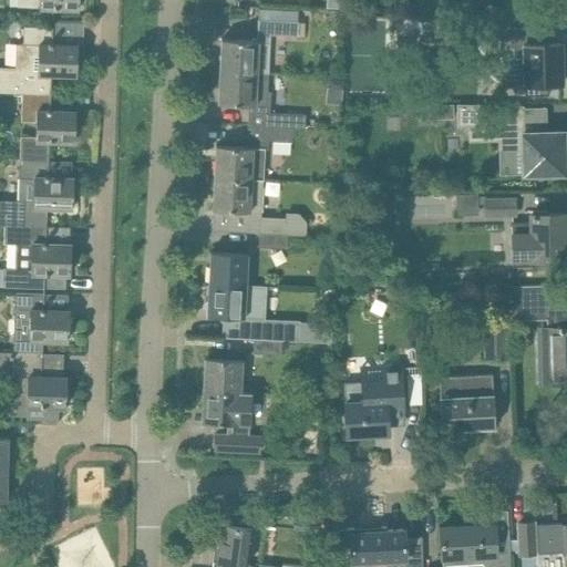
[(258,9),(257,41),(270,42),(270,34),(289,35),(298,35),(298,22),(299,10),(289,10),(258,9)]
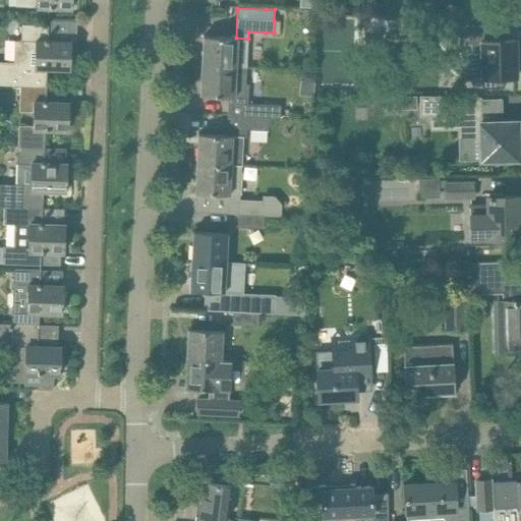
[(19,63),(0,62),(0,83),(19,85),(46,85),(47,68),(70,68),(71,42),(48,41),(48,23),(21,23),(21,40),(19,40),(19,63)]
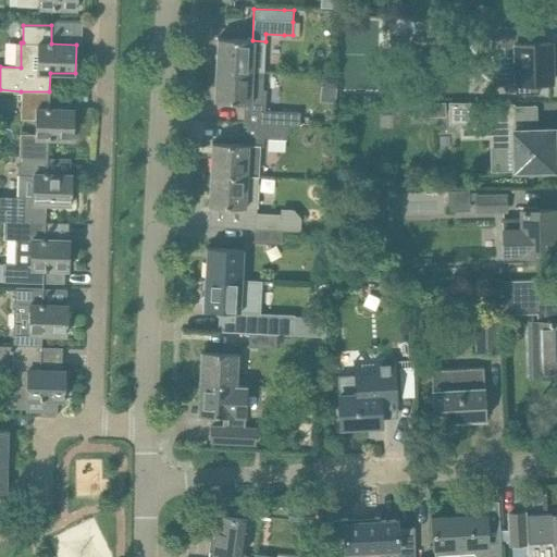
[(498,42),(493,42),(493,85),(515,84),(516,94),(539,93),(539,82),(553,82),(552,42),(535,44),(535,26),(514,27),(497,27),(498,42)]
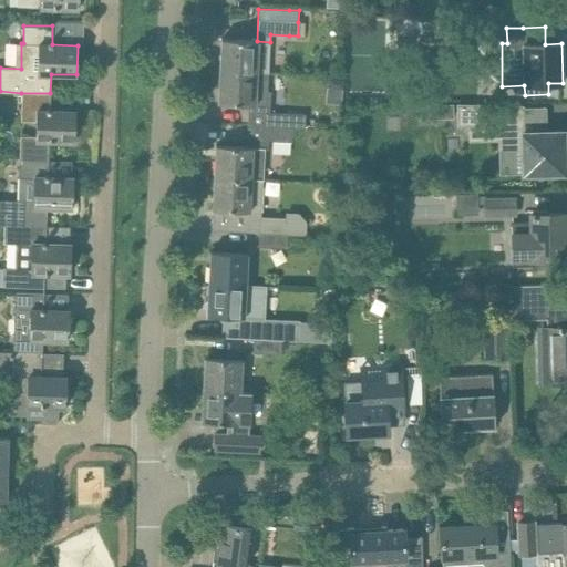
[(220,39),(219,71),(259,73),(268,73),(270,42),(257,41),(220,39)]
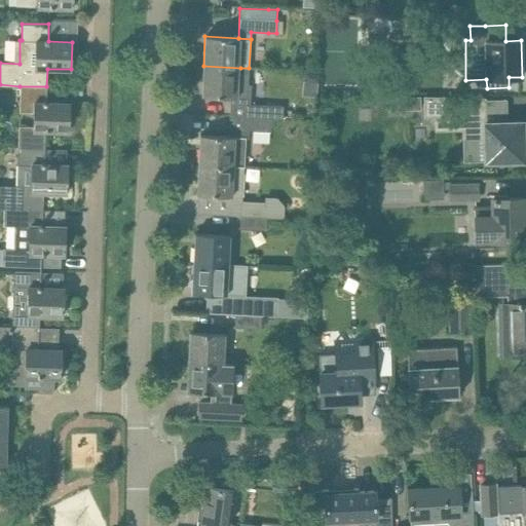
[(203,66),(201,96),(230,97),(229,116),(264,118),(271,119),(274,119),(283,119),(284,108),(275,108),(250,106),(251,85),(248,85),(249,68),(240,68),(203,66)]
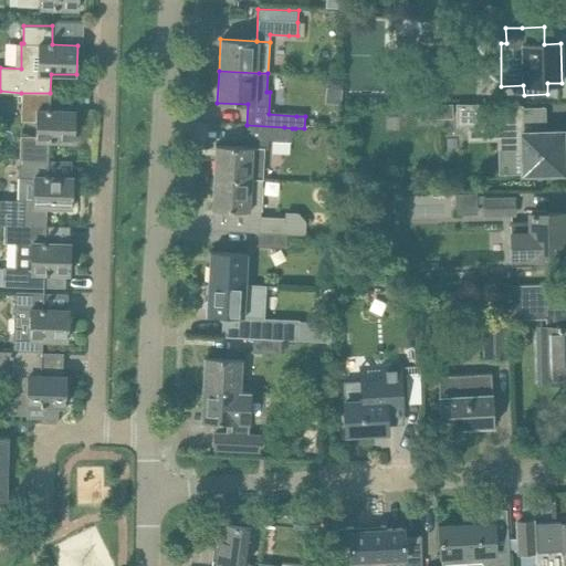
[(328,76),(327,87),(342,90),(343,77),(328,76)]
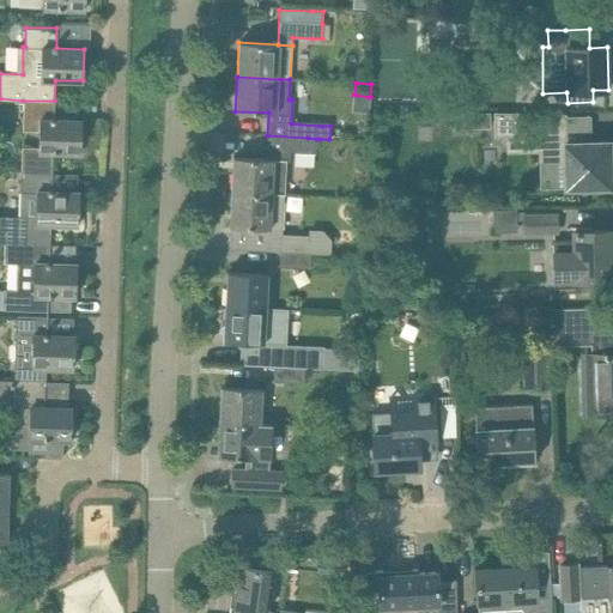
[(54,101),(23,101),(23,119),(41,120),(40,146),(23,146),(22,171),(52,173),(53,152),(80,152),(82,120),(54,120),(54,101)]
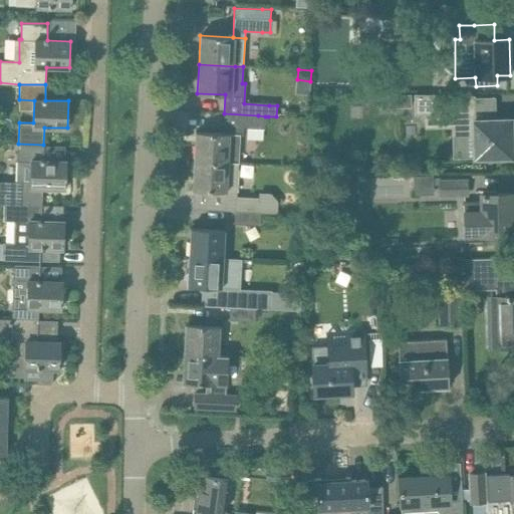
[(410,94),(392,94),(392,107),(410,106),(410,94)]
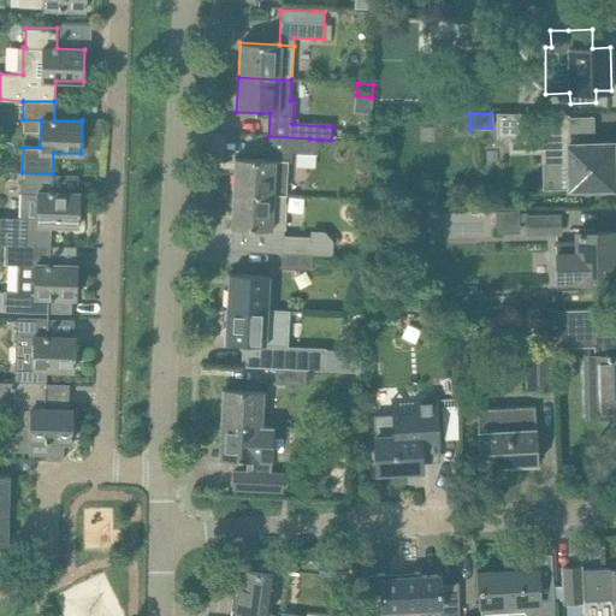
[(604,148),(604,143),(580,143),(580,141),(569,141),(569,116),(496,114),(496,137),(509,137),(509,136),(514,136),(515,149),(526,149),(550,149),(550,161),(568,161),(569,189),(614,188),(612,147),(610,147),(604,148)]
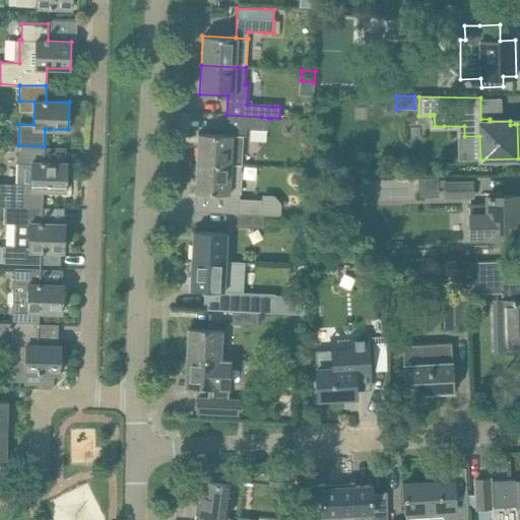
[(198,133),(196,163),(231,164),(242,165),(243,138),(246,138),(246,129),(260,130),(268,130),(268,118),(261,117),(226,115),(225,135),(198,133)]
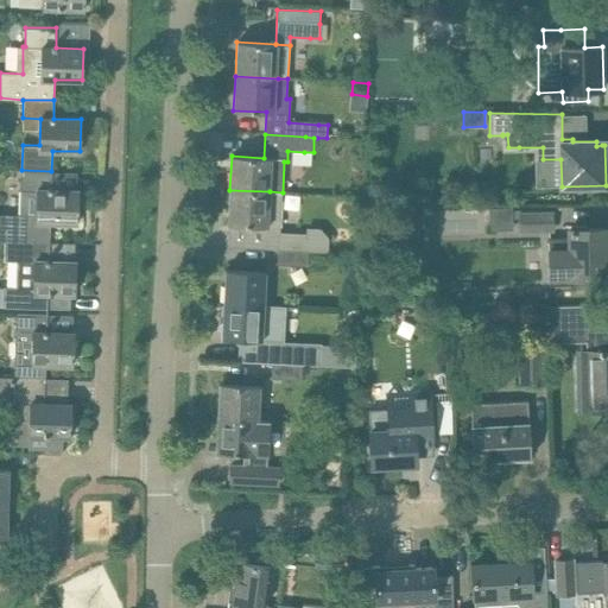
[(21,170),(20,189),(23,189),(21,215),(0,214),(0,240),(5,241),(49,242),(50,222),(77,222),(78,190),(51,190),(51,171),(21,170)]
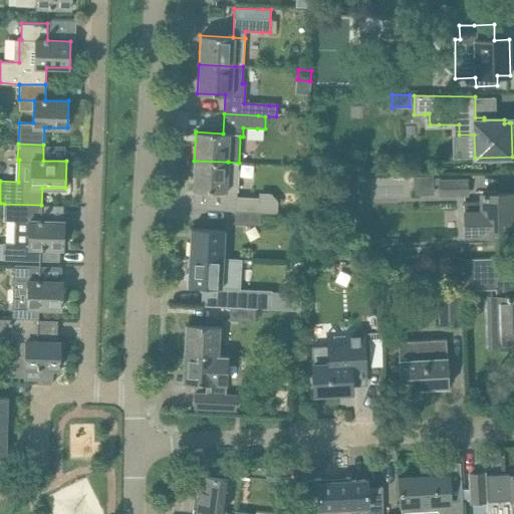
[(194,161),(193,189),(194,189),(225,191),(224,211),(235,211),(253,212),(260,213),(268,213),(278,214),(278,202),(271,194),(259,193),(259,199),(252,198),(237,197),(239,163),(228,162),(194,161)]
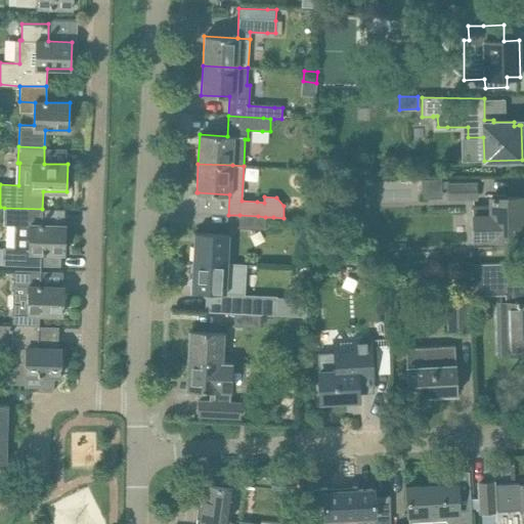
[(444,195),(444,178),(424,178),(425,195),(444,195)]
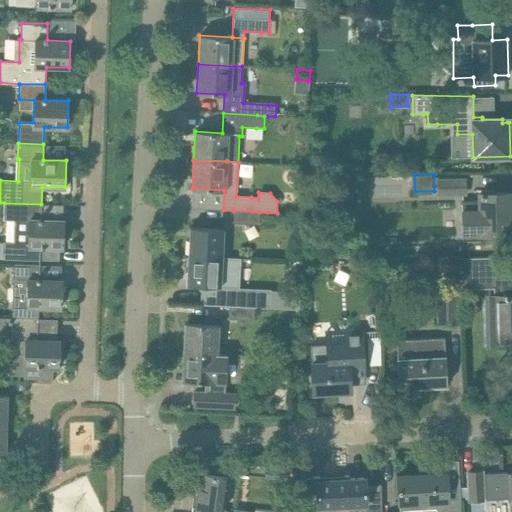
[(438,180),(438,194),(464,193),(464,179),(438,180)]
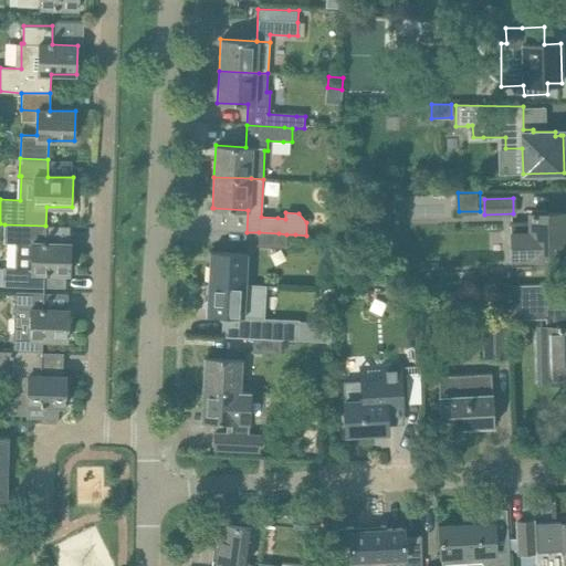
[(511,265),(548,264),(548,258),(553,258),(553,259),(558,259),(558,258),(565,258),(565,255),(564,255),(563,229),(561,229),(561,215),(565,215),(565,213),(530,213),(530,216),(531,216),(531,221),(510,222),(511,265)]
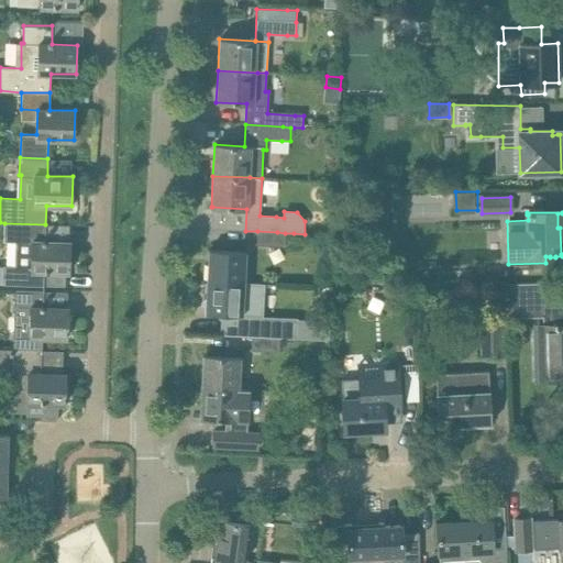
[(3,241),(17,241),(32,242),(31,265),(3,265),(3,284),(44,285),(44,272),(69,272),(70,242),(45,242),(45,224),(4,223),(3,241)]
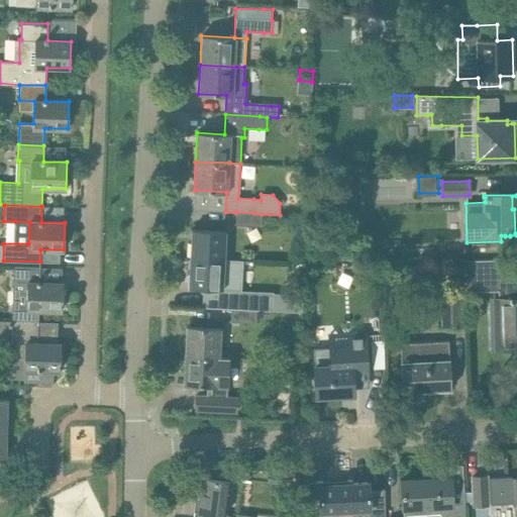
[(300,206),(300,216),(306,216),(310,216),(310,206),(307,206),(300,206)]
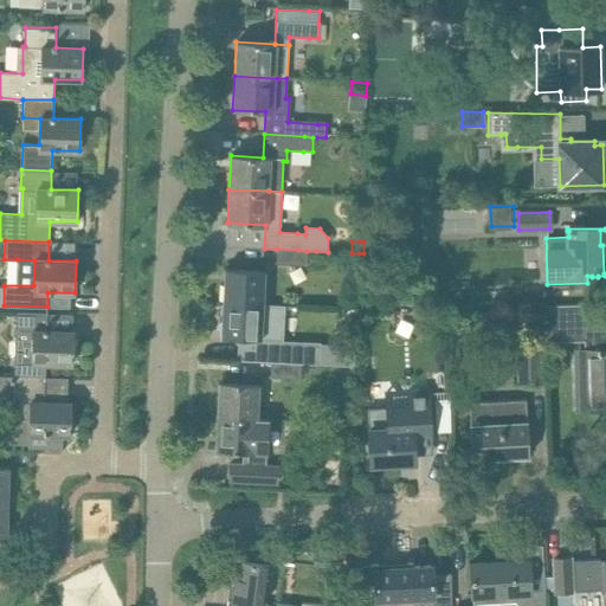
[(277,249),(276,264),(297,265),(307,265),(307,251),(298,250),(277,249)]
